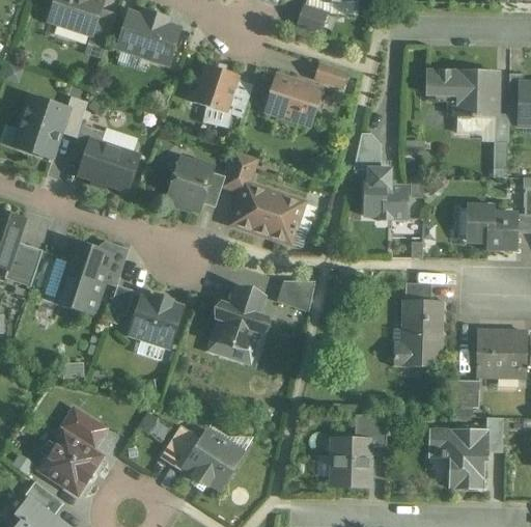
[(54,0),(49,18),(91,32),(92,32),(101,6),(103,1),(100,0),(54,0)]
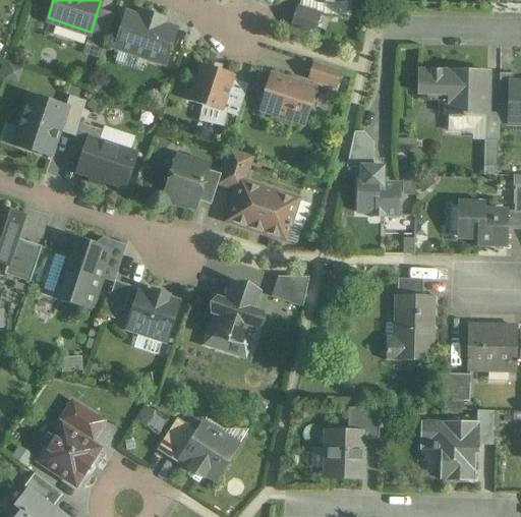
[(320,10),(298,3),(292,24),(313,32),(320,10)]
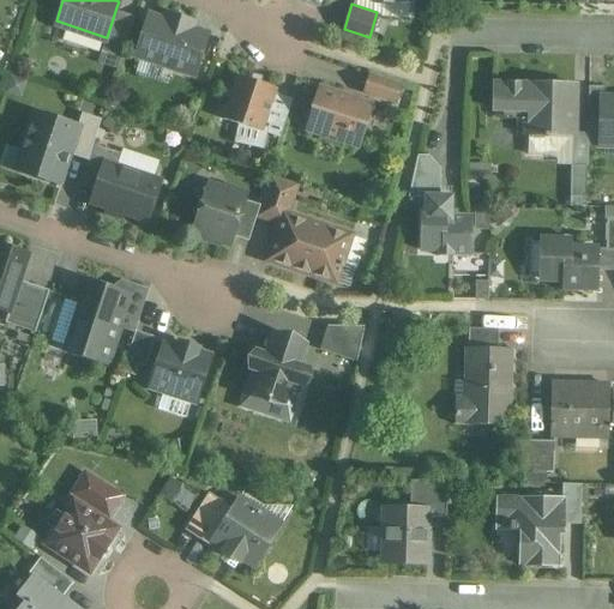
[(134,13),(116,7),(107,37),(106,37),(102,48),(121,54),(134,13)]
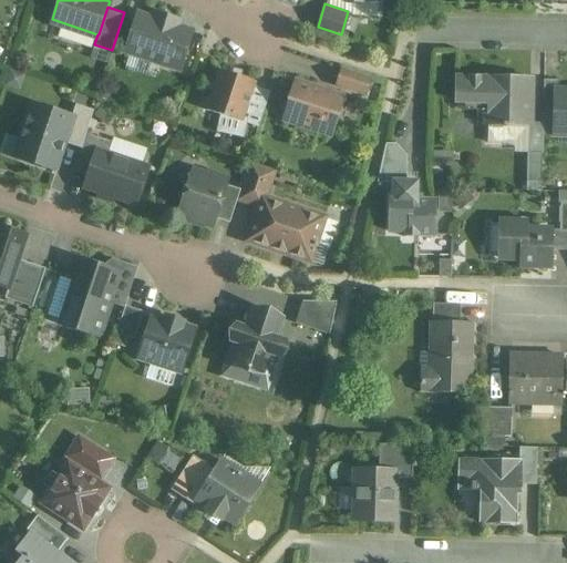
[(153,17),(138,11),(126,49),(164,61),(176,23),(177,24),(178,19),(155,11),(153,17)]
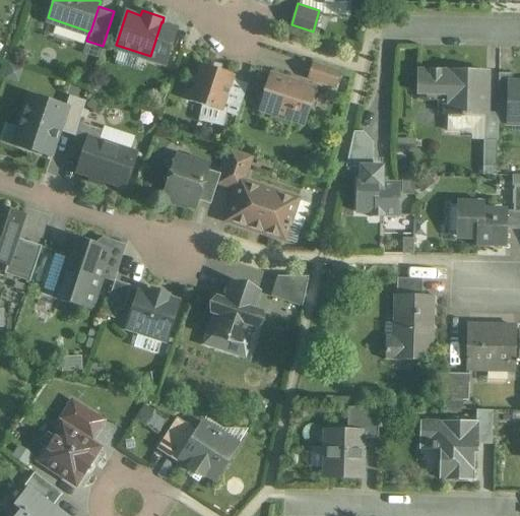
[(163,22),(161,21),(150,56),(164,60),(175,26),(163,22)]
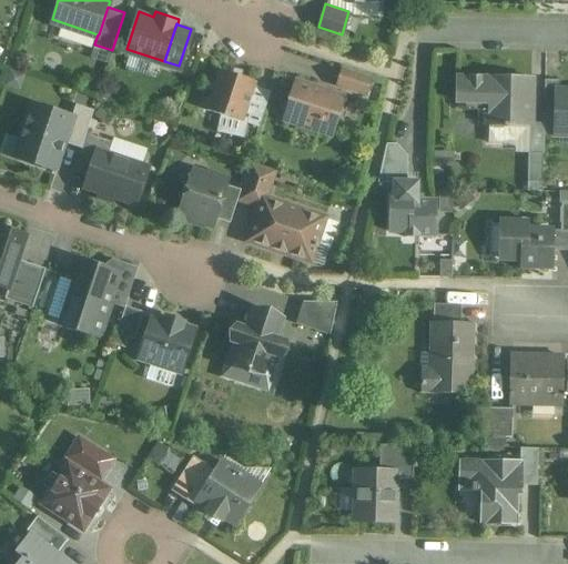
[(372,74),(342,66),(336,82),(366,92),(372,74)]
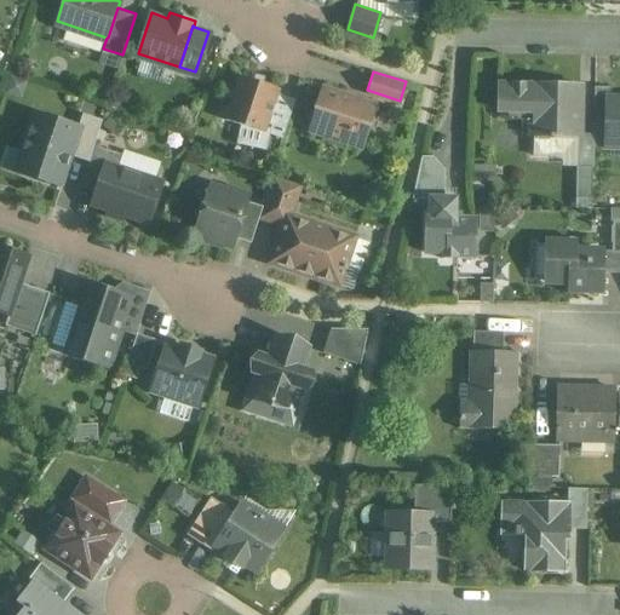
[(280,86),(240,73),(225,116),(265,130),(270,114),(277,91),(280,86)]
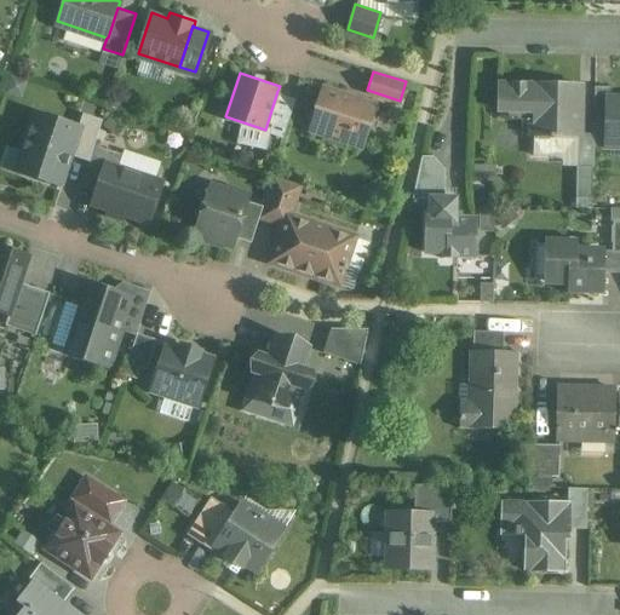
[(580,81),(534,80),(534,81),(500,80),(499,107),(533,108),(533,133),(551,133),(551,134),(555,134),(555,133),(579,133),(580,81)]
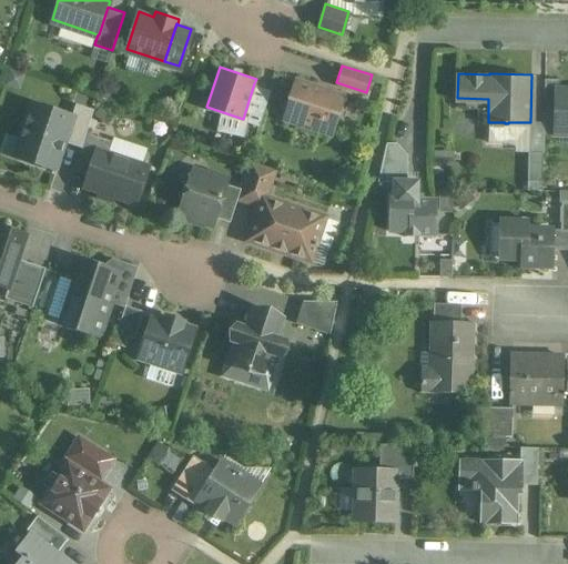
[(346,92),(295,76),(282,118),(332,134),(346,92)]
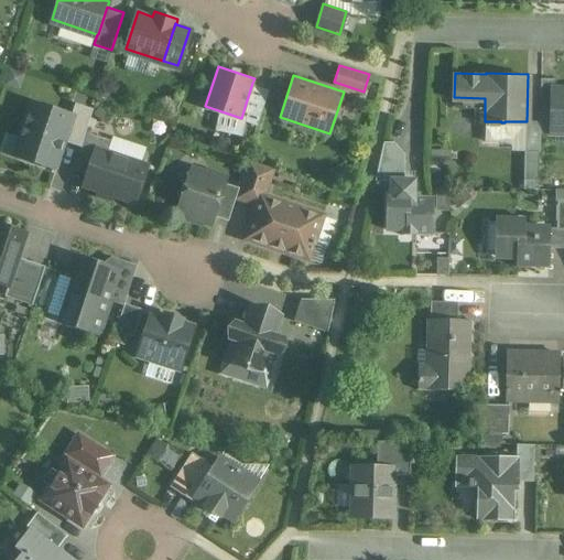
[(555,77),(541,76),(540,105),(553,106),(553,87),(555,87),(555,77)]
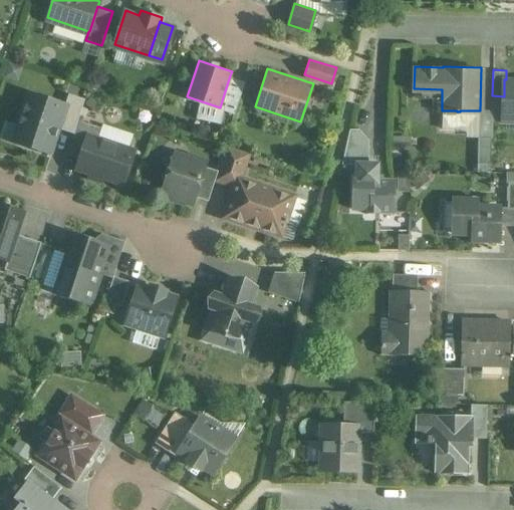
[(245,80),(230,75),(224,94),(239,98),(245,80)]
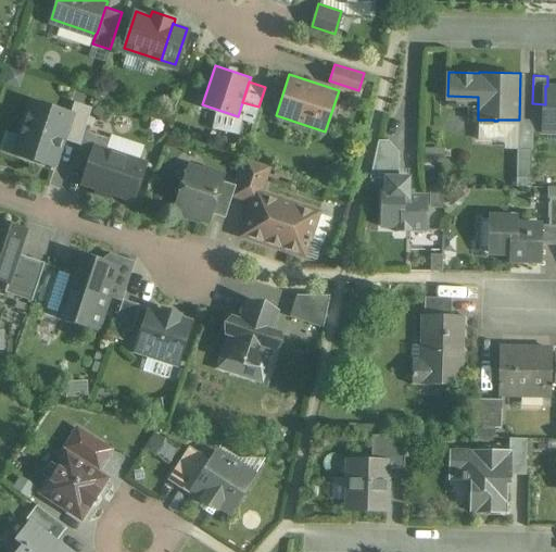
[(555,86),(547,86),(545,86),(545,104),(544,129),(555,129),(555,86)]
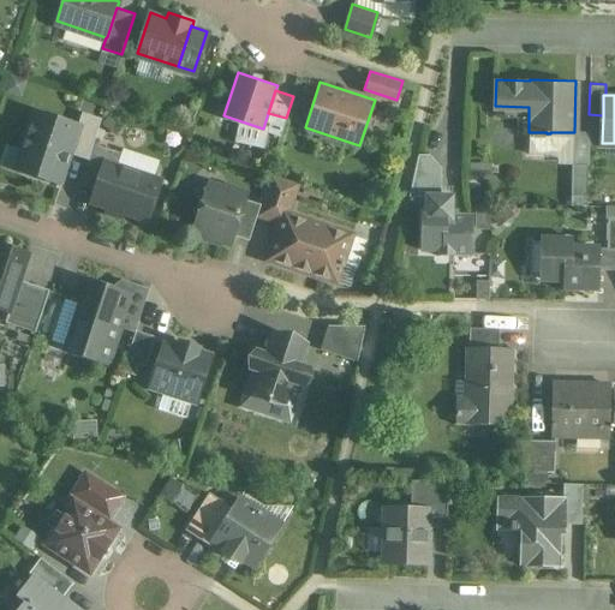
[(77,124),(35,109),(22,148),(29,150),(23,169),(60,181),(70,151),(79,124),(77,124)]
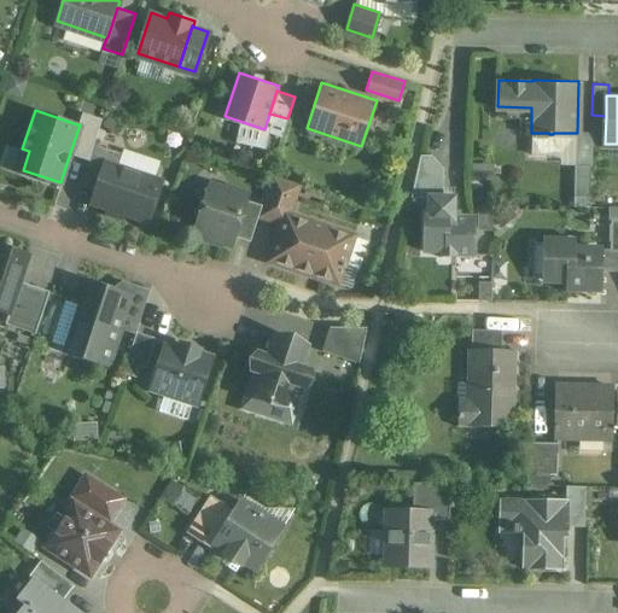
[(101,117),(82,111),(77,124),(80,124),(70,152),(88,158),(94,142),(101,117)]
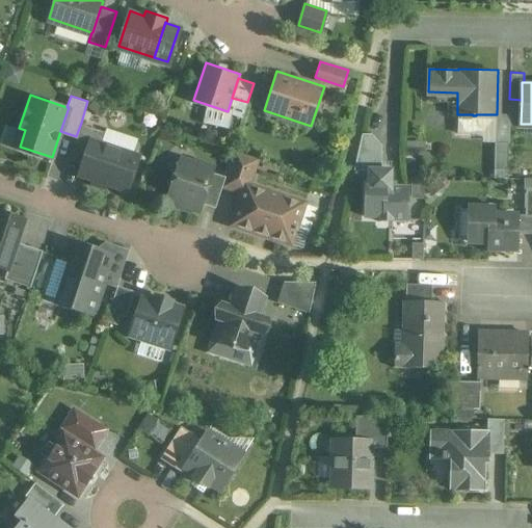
[(247,102),(232,98),(228,111),(242,116),(247,102)]
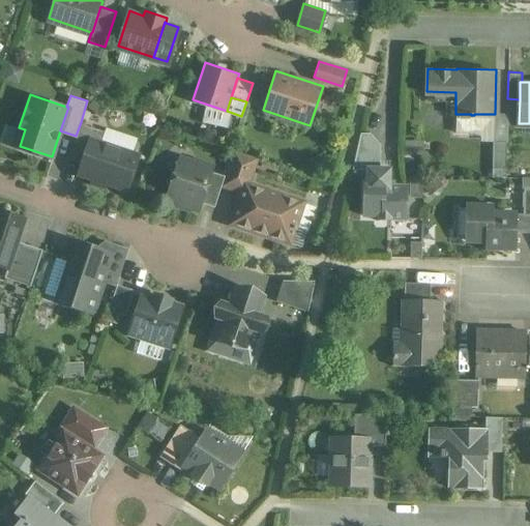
[(105,129),(81,122),(76,136),(68,157),(83,162),(90,138),(100,142),(105,129)]
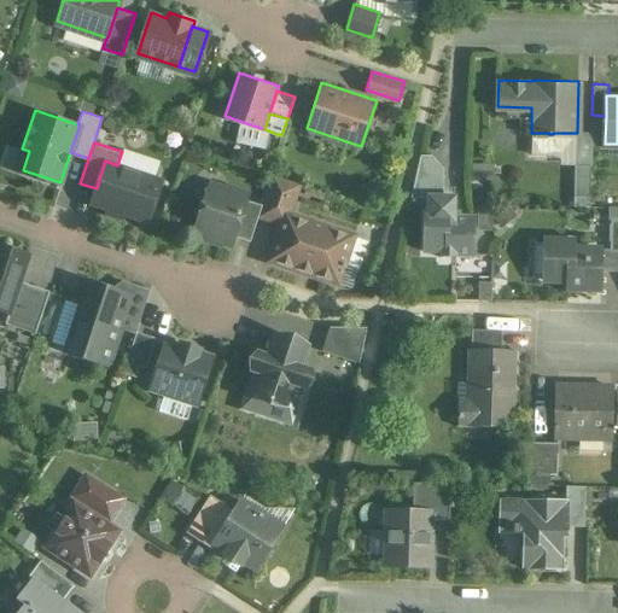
[(443,167),(438,161),(431,153),(420,153),(412,196),(429,196),(429,194),(443,194),(443,167)]
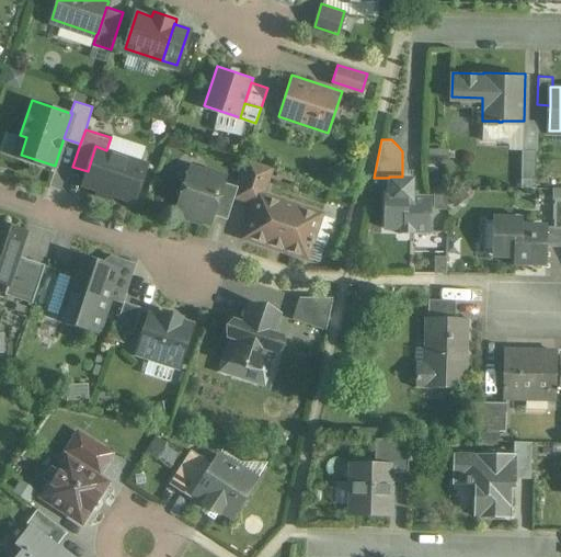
[(106,150),(95,146),(88,171),(84,182),(134,199),(146,163),(106,150)]
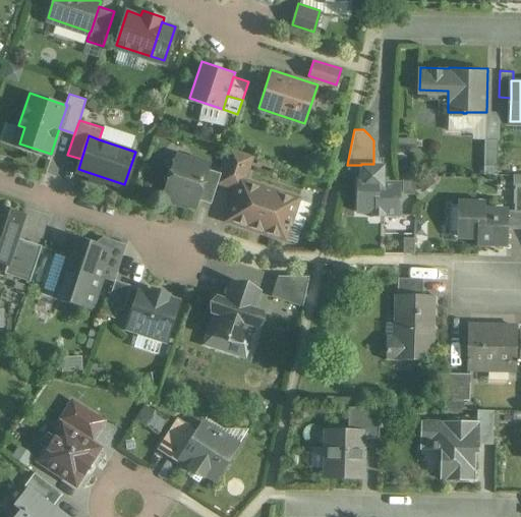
[(252,154),(230,146),(221,171),(218,180),(237,187),(240,178),(244,179),(252,154)]
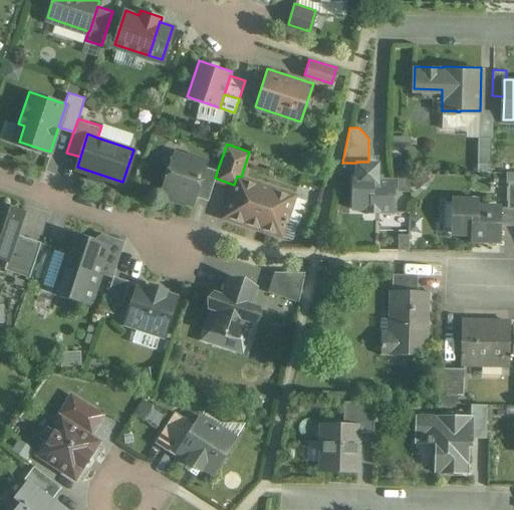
[(188,157),(175,153),(163,191),(173,194),(172,198),(179,200),(180,197),(193,201),(195,195),(205,165),(206,161),(189,155),(188,157)]
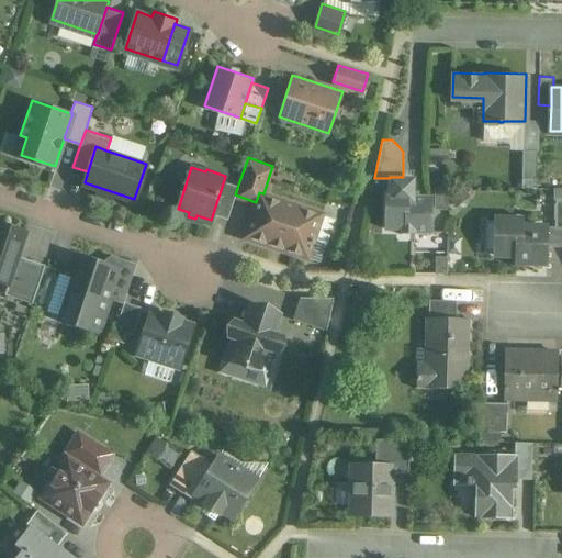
[(388,186),(386,204),(386,226),(401,226),(401,232),(415,232),(415,230),(429,230),(430,199),(430,197),(413,197),(413,178),(390,177),(390,186),(388,186)]
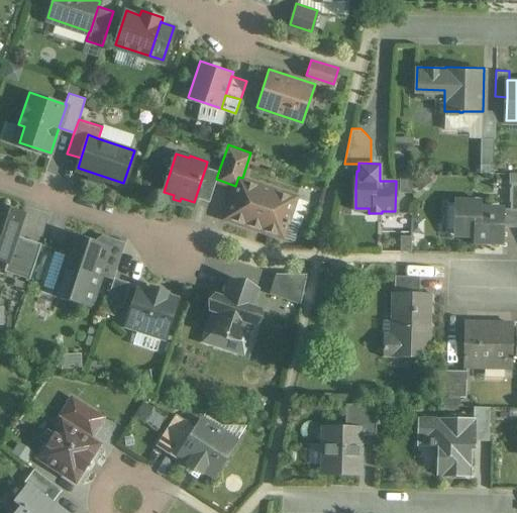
[(219,170),(206,166),(196,196),(209,200),(216,179),(219,170)]
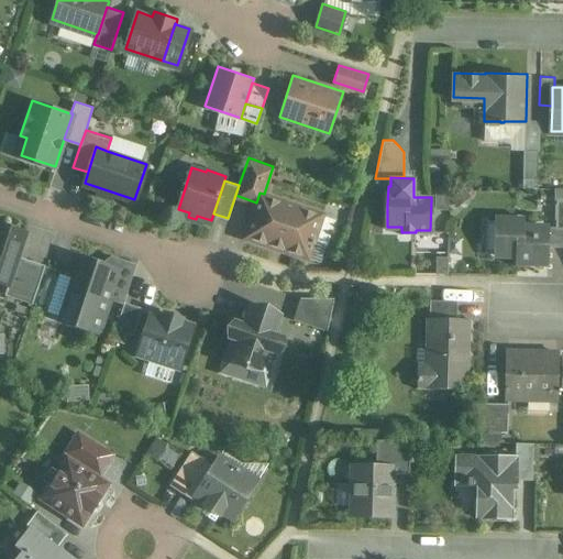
[(264,194),(260,193),(256,203),(245,236),(308,256),(315,239),(327,242),(335,218),(264,194)]
